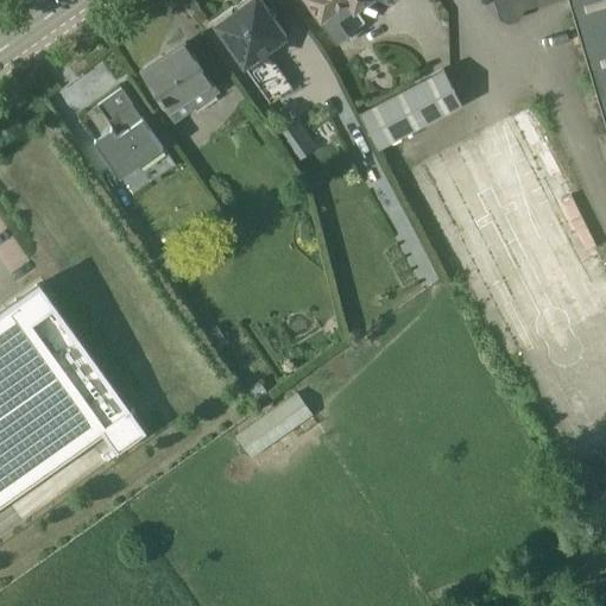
[(259,0),(250,0),(239,8),(242,13),(237,18),(232,13),(214,26),(270,107),(292,90),(275,65),(277,48),(288,39),(259,0)]
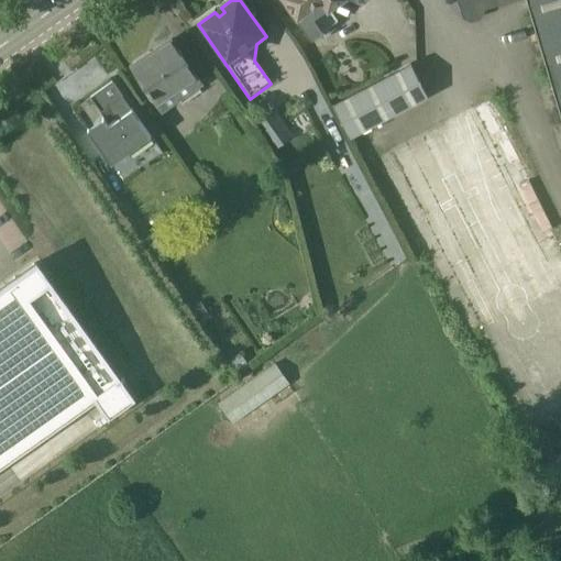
[(279,0),(312,43),(338,23),(330,13),(349,0),(348,0),(279,0)]
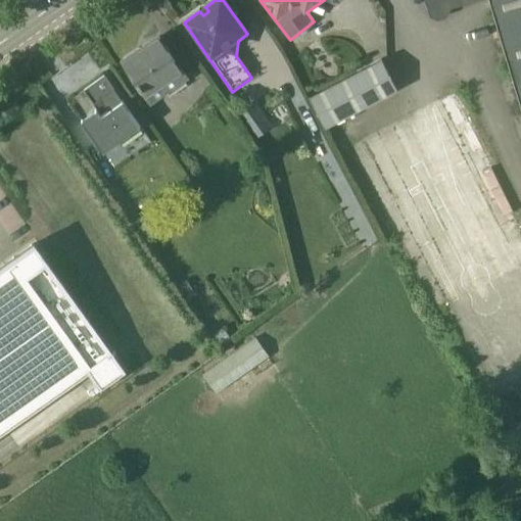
[(520,0),(426,0),(425,2),(430,18),(437,22),(446,20),(452,10),(487,0),(520,112),(520,0)]
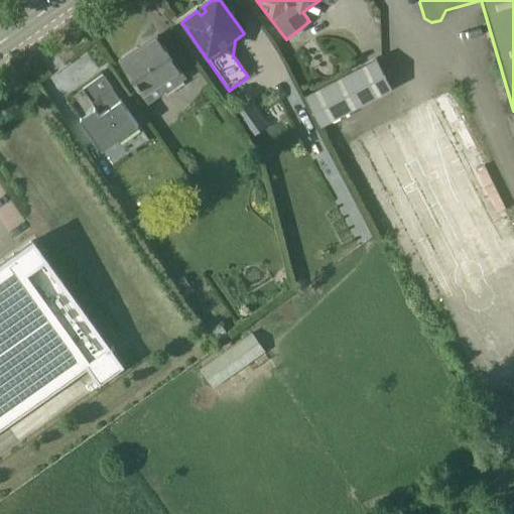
[(117,61),(148,106),(187,79),(157,35),(117,61)]
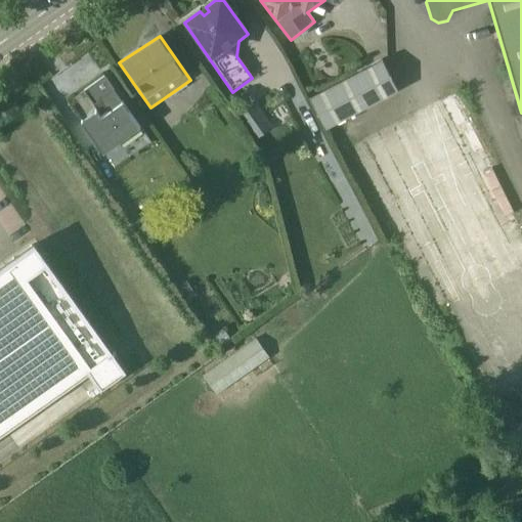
[(399,93),(383,61),(309,99),(325,131),(399,93)]
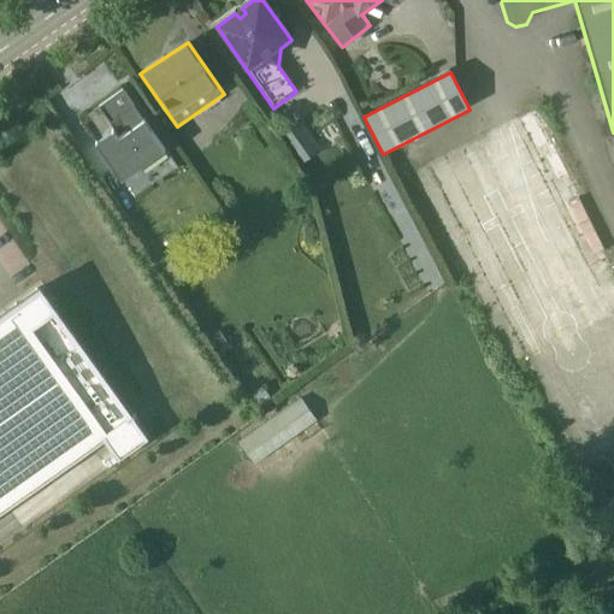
[(122,182),(165,152),(123,92),(99,110),(110,127),(119,119),(129,133),(118,141),(113,133),(95,146),(122,182)]
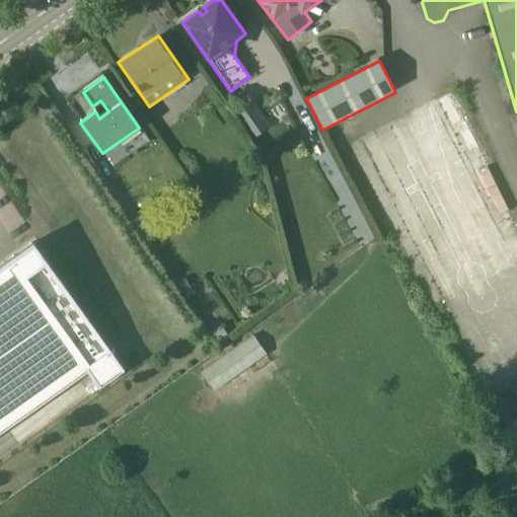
[(438,102),(450,127),(463,120),(451,96),(438,102)]
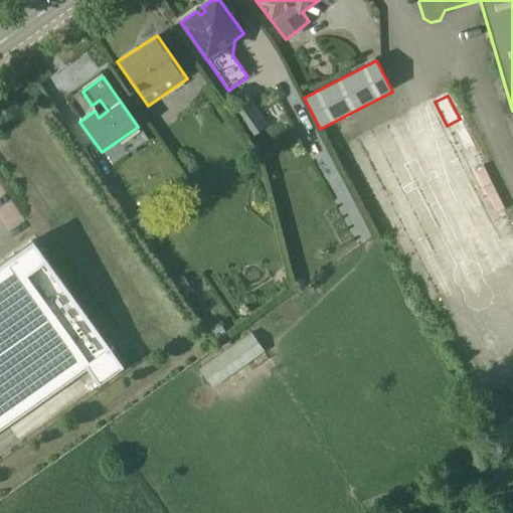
[(235,115),(252,138),(268,127),(250,104),(235,115)]
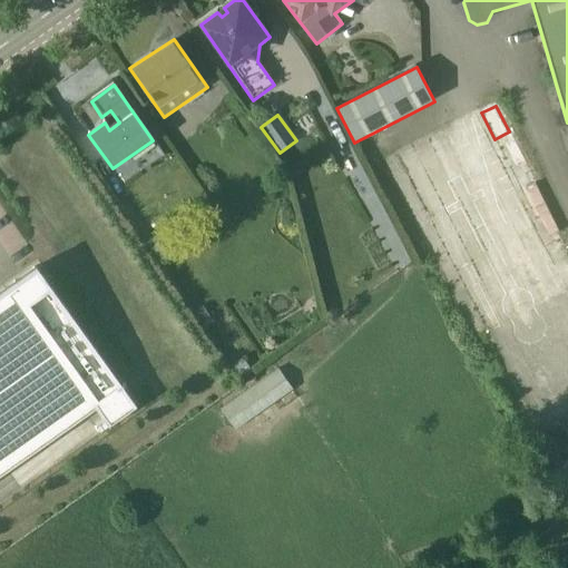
[(108,427),(136,407),(38,267),(0,294),(0,475),(95,408),(108,427)]
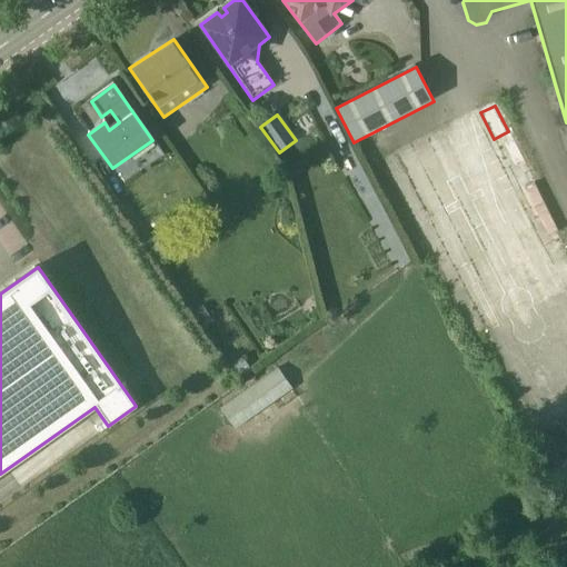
[(236,431),(294,390),(279,369),(221,410),(236,431)]
